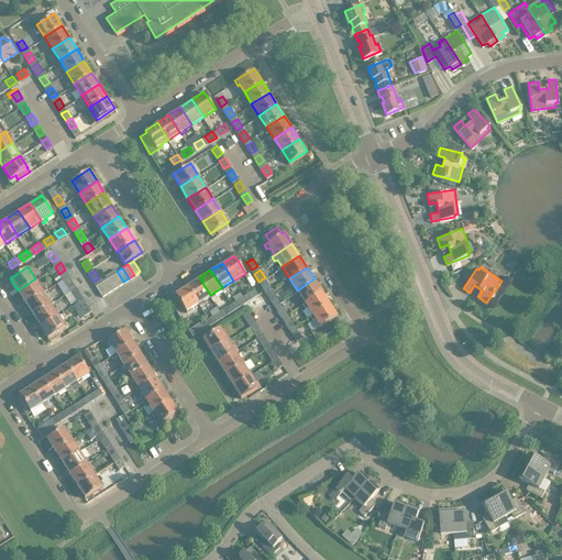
[(117,271),(112,274),(119,285),(123,282),(117,271)]
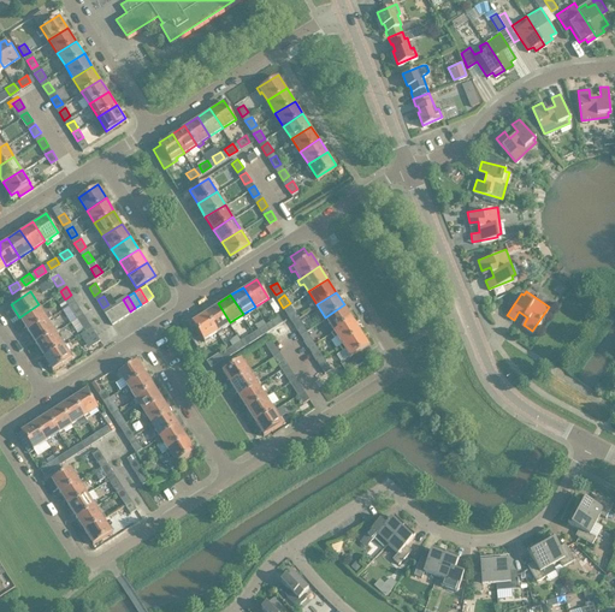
[(74,312),(80,308),(75,299),(69,303),(74,312)]
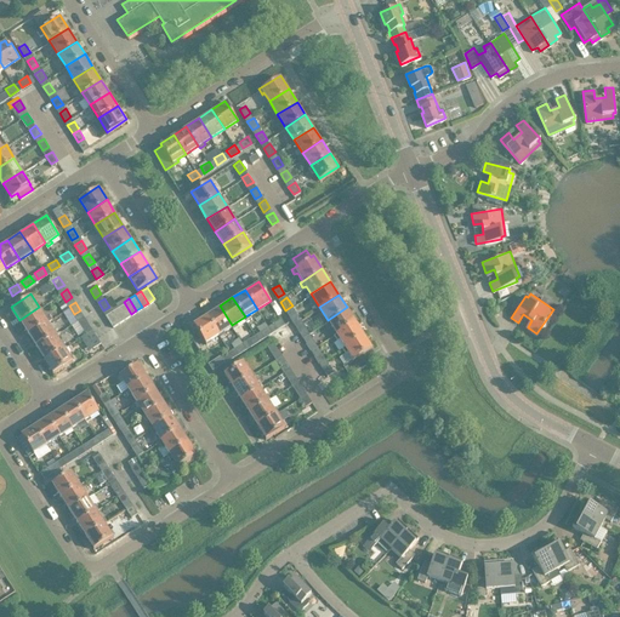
[(124,302),(118,307),(125,318),(131,314),(124,302)]
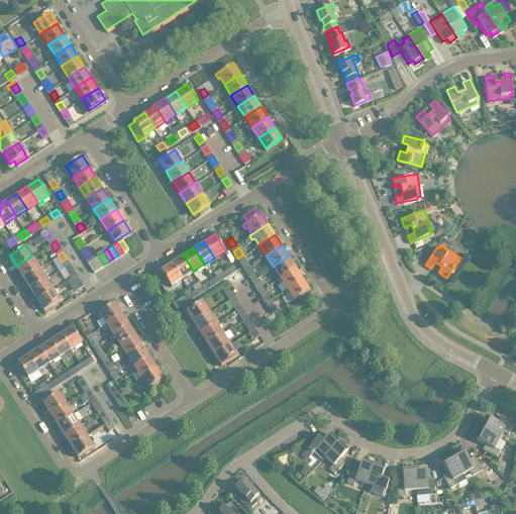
[(182,278),(193,271),(183,254),(172,262),(182,278)]
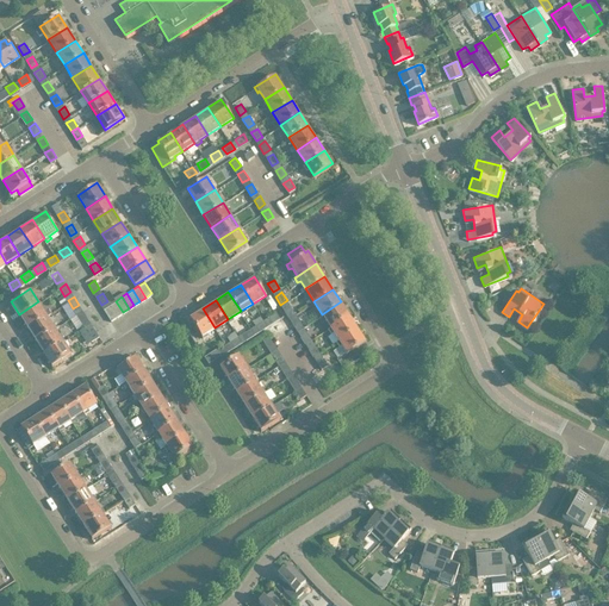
[(28,326),(47,314),(51,311),(49,307),(43,310),(38,301),(19,314),(28,326)]
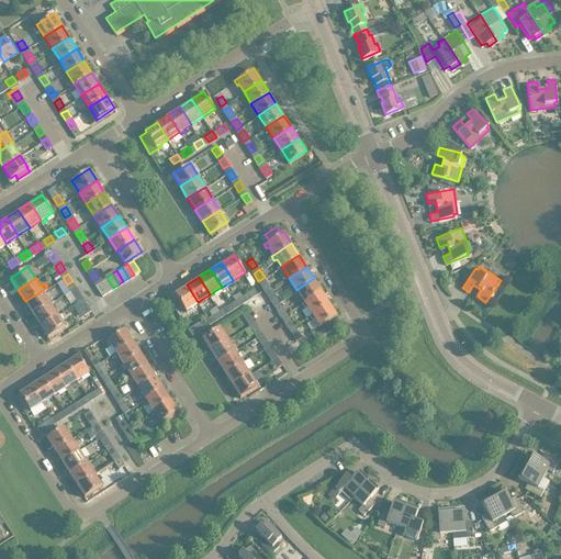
[(107,278),(101,281),(108,291),(113,288),(107,278)]
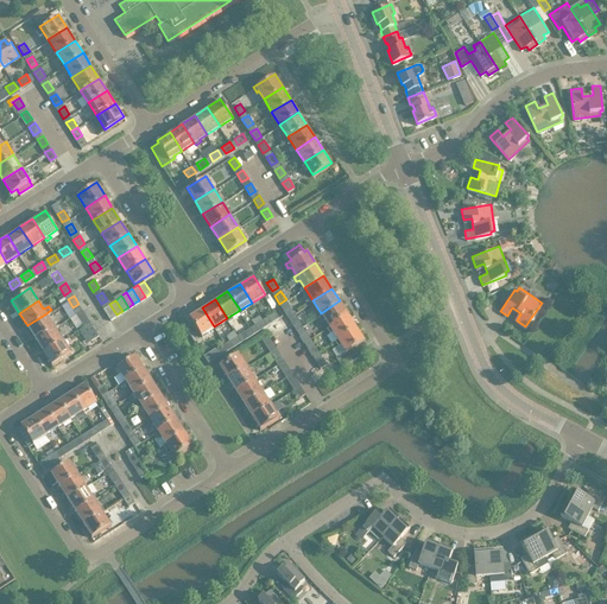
[(340,300),(321,313),(328,325),(348,313),(340,300)]
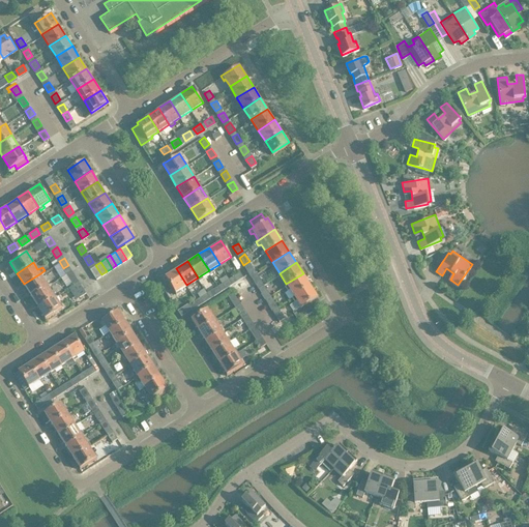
[(95,265),(90,268),(96,277),(101,274),(95,265)]
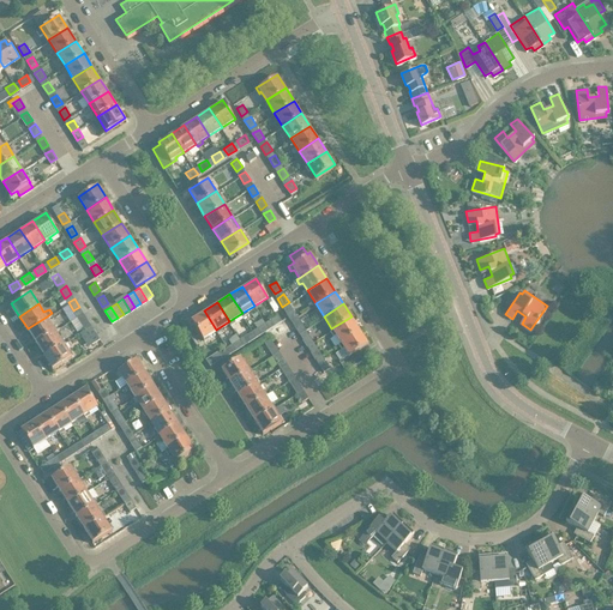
[(292,307),(286,310),(290,319),(296,315),(292,307)]
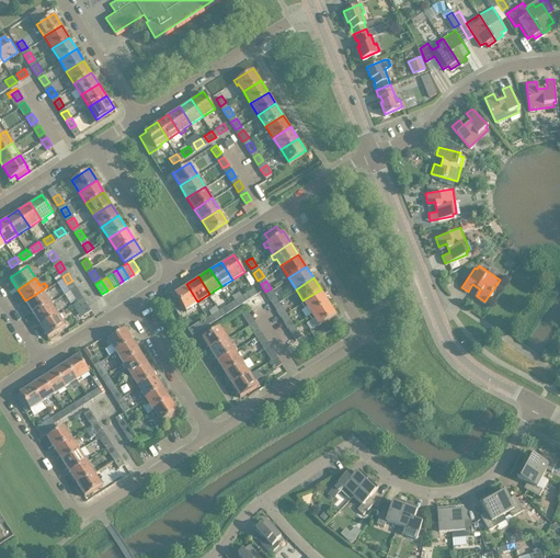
[(197,302),(186,284),(174,292),(185,309),(197,302)]
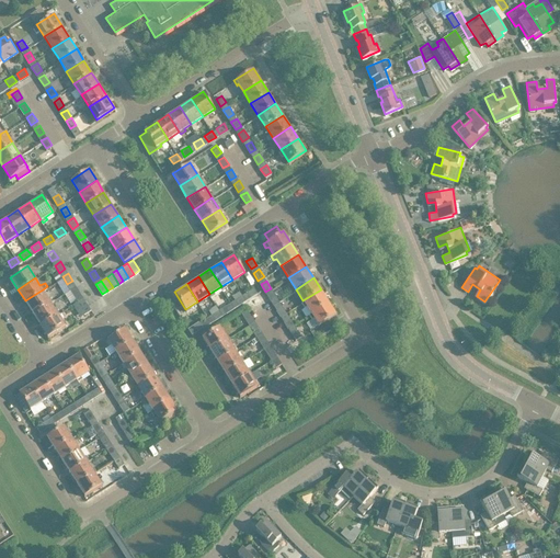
[(75,296),(80,293),(76,285),(69,288),(75,296)]
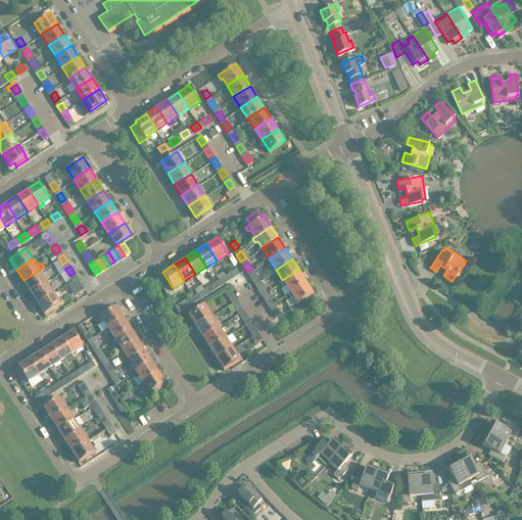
[(229,271),(233,277),(240,272),(236,267),(229,271)]
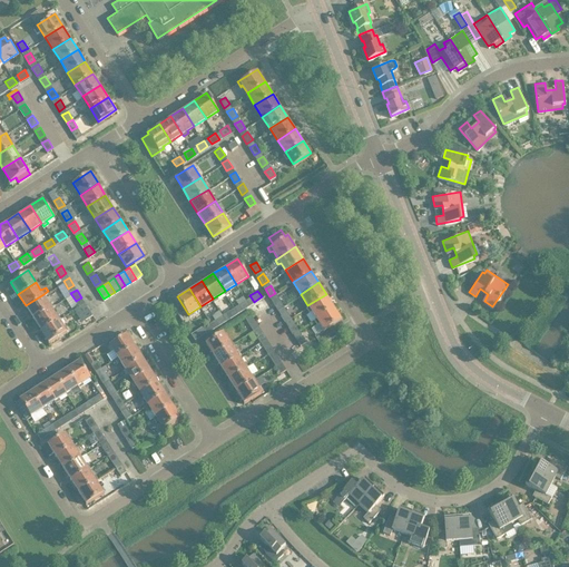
[(26,305),(32,318),(51,306),(43,294),(26,305)]
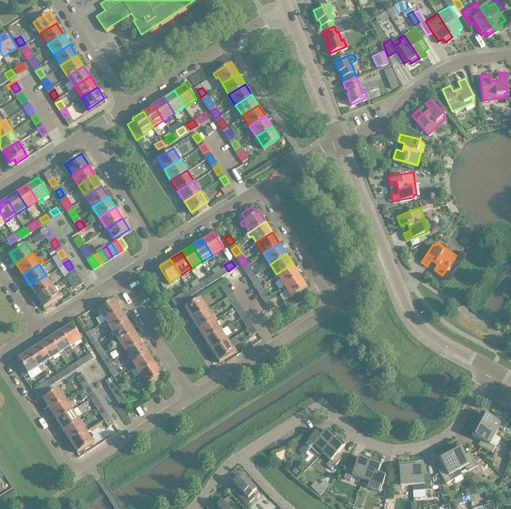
[(274,276),(276,280),(279,278),(283,285),(299,275),(293,264),(276,274),(274,276)]
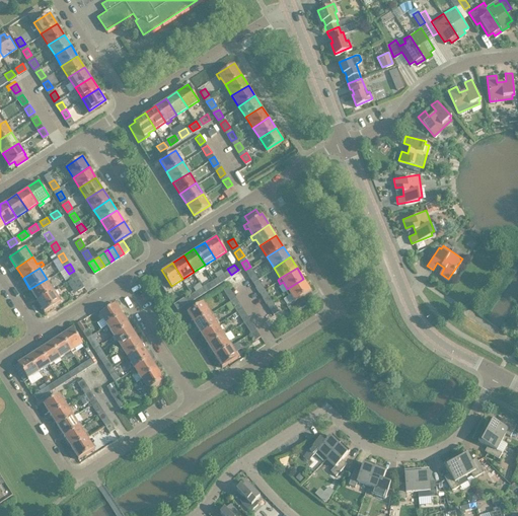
[(253,271),(248,274),(252,281),(257,278),(253,271)]
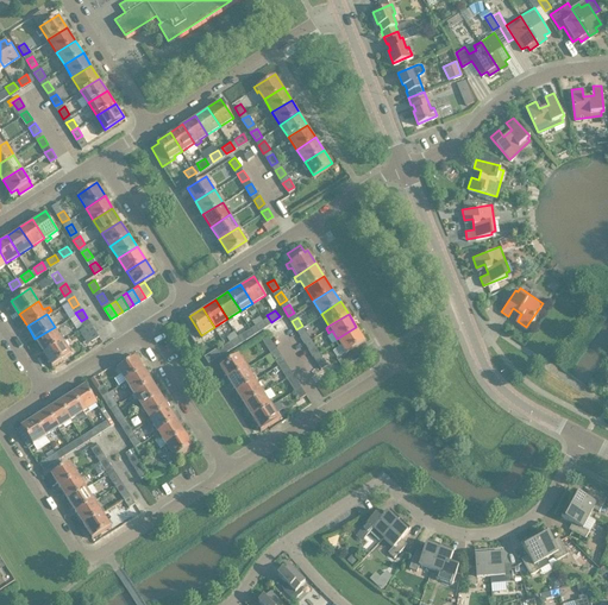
[(255,323),(258,329),(267,325),(263,319),(255,323)]
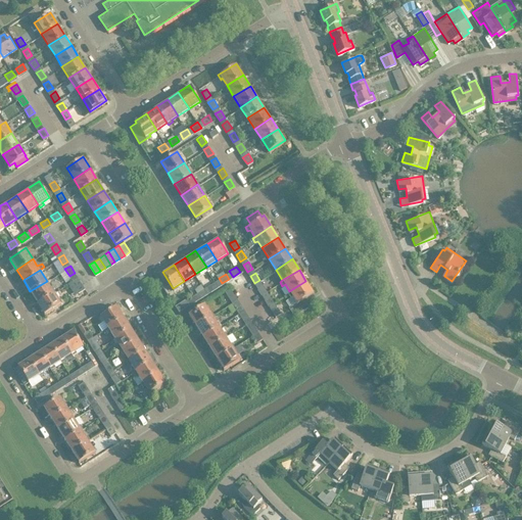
[(67,282),(75,294),(85,288),(77,276),(67,282)]
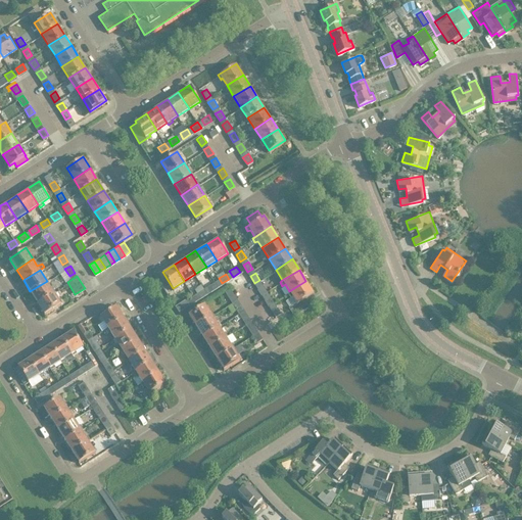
[(47,281),(30,291),(37,302),(53,291),(47,281)]
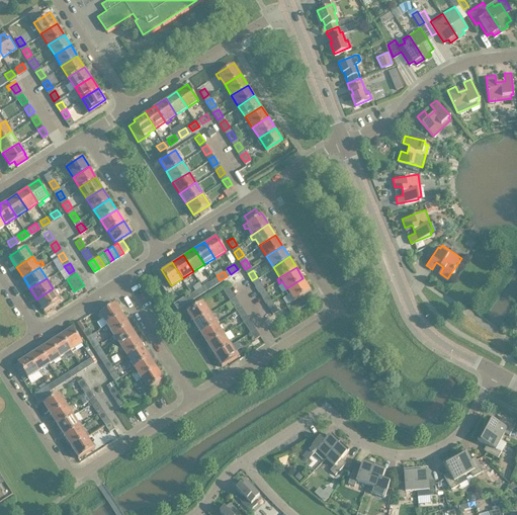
[(205,282),(208,287),(216,283),(212,278),(205,282)]
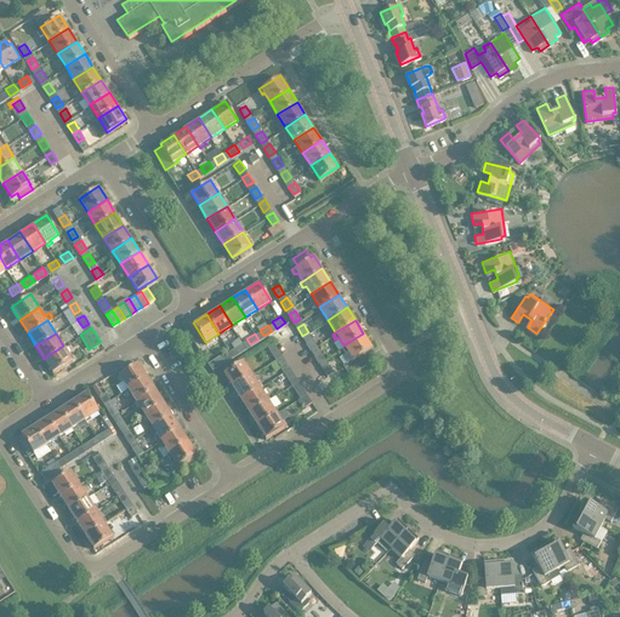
[(377,355),(363,333),(343,346),(341,348),(343,353),(339,355),(350,372),(377,355)]
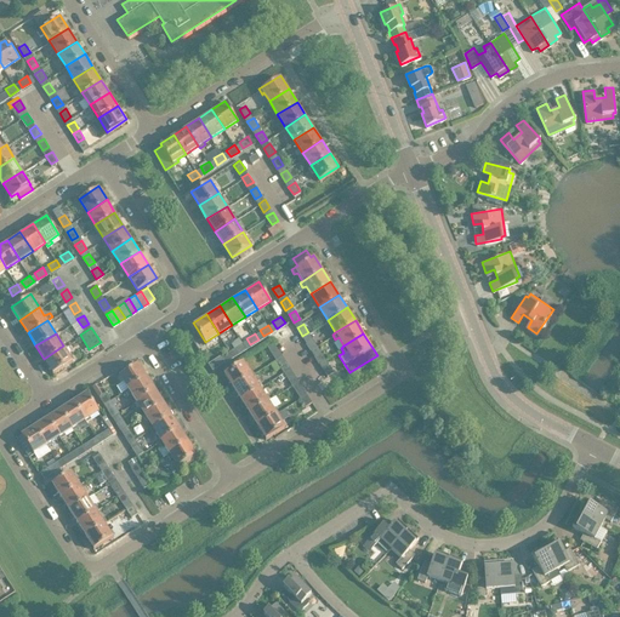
[(312,336),(305,341),(311,349),(317,344),(312,336)]
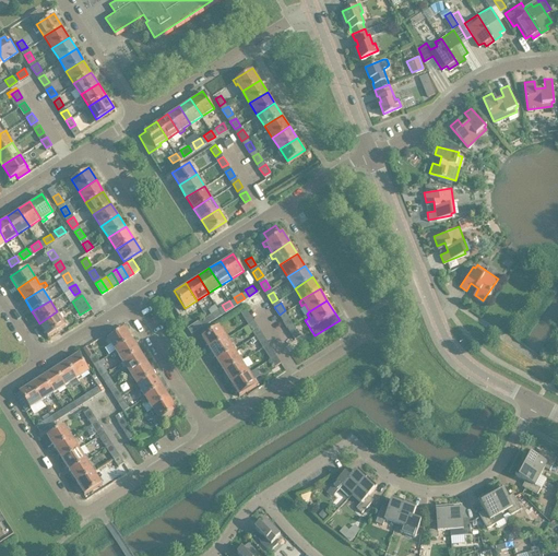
[(210,312),(214,318),(222,314),(217,307),(210,312)]
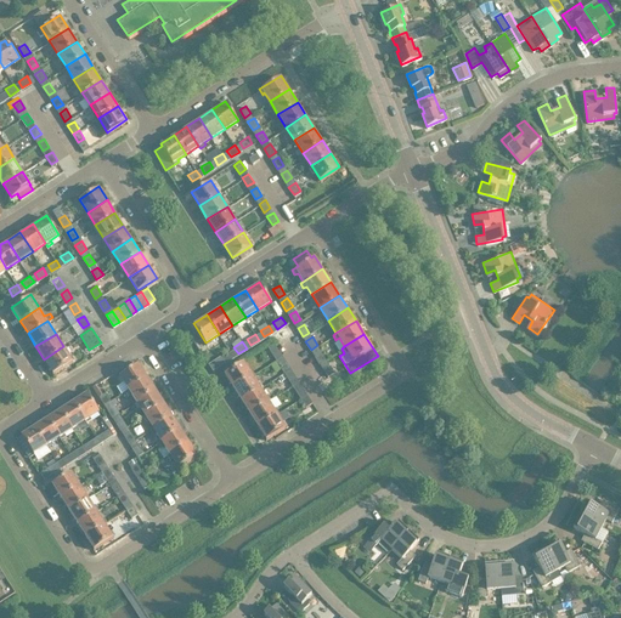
[(274,341),(267,345),(272,353),(280,350),(274,341)]
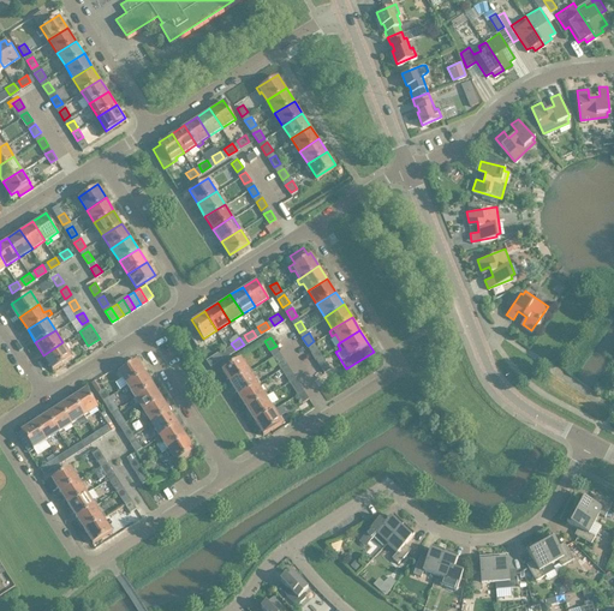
[(326,345),(329,352),(338,348),(334,341),(326,345)]
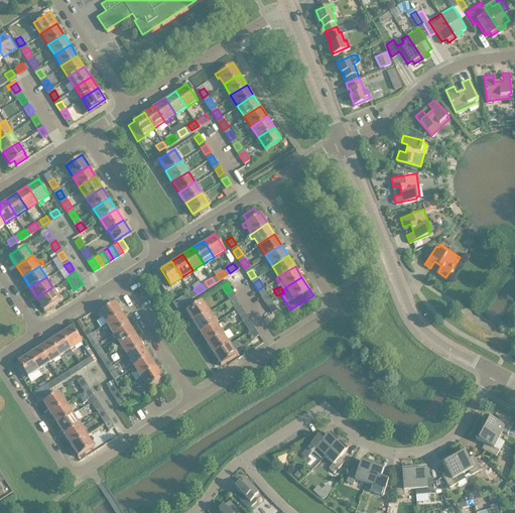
[(52,287),(36,298),(43,309),(59,298),(61,297),(58,293),(56,294),(52,287)]
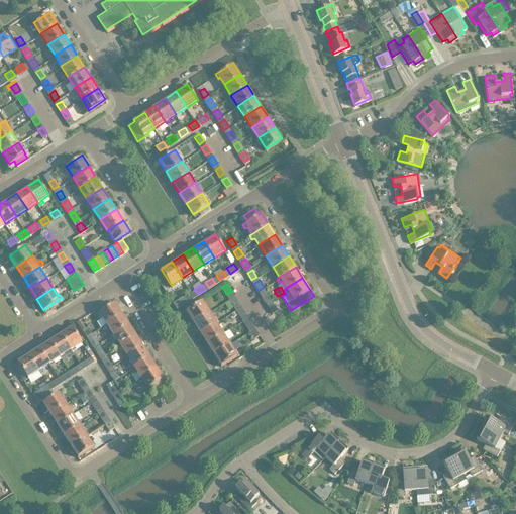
[(184,296),(187,301),(194,296),(191,291),(184,296)]
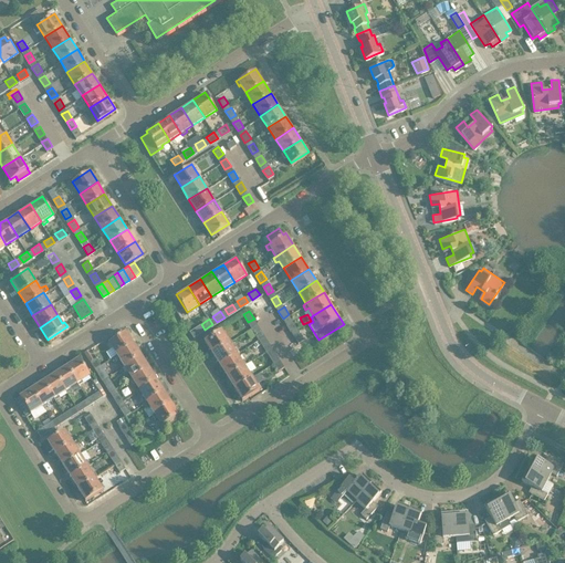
[(291,319),(285,322),(290,330),(296,326),(291,319)]
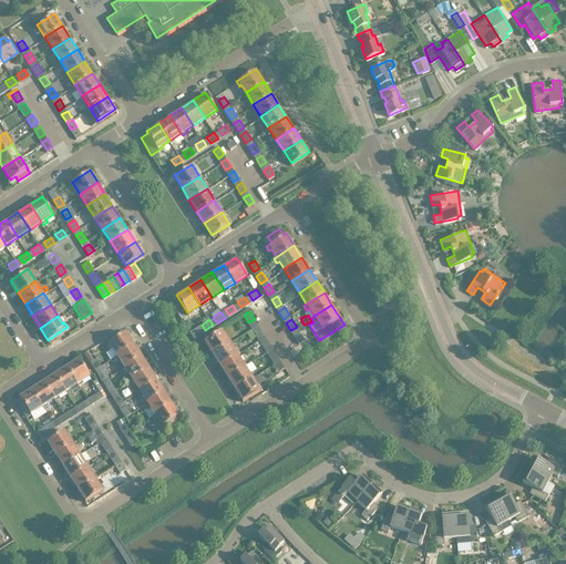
[(256,335),(261,331),(257,324),(251,327),(256,335)]
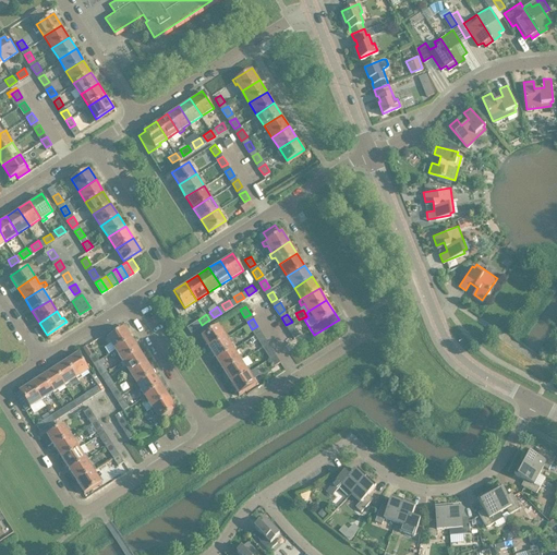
[(208,347),(226,336),(218,324),(201,335),(208,347)]
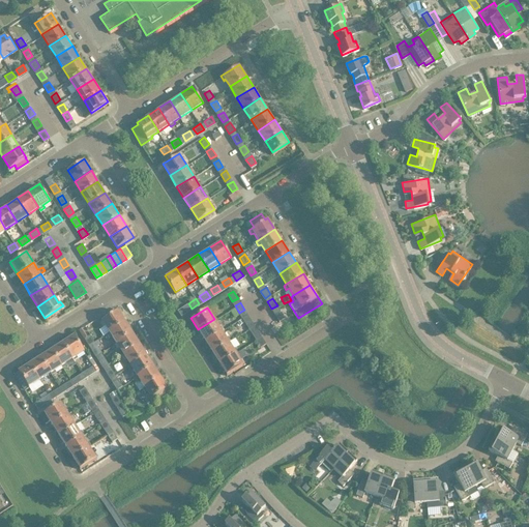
[(109,331),(125,320),(118,309),(101,320),(109,331)]
